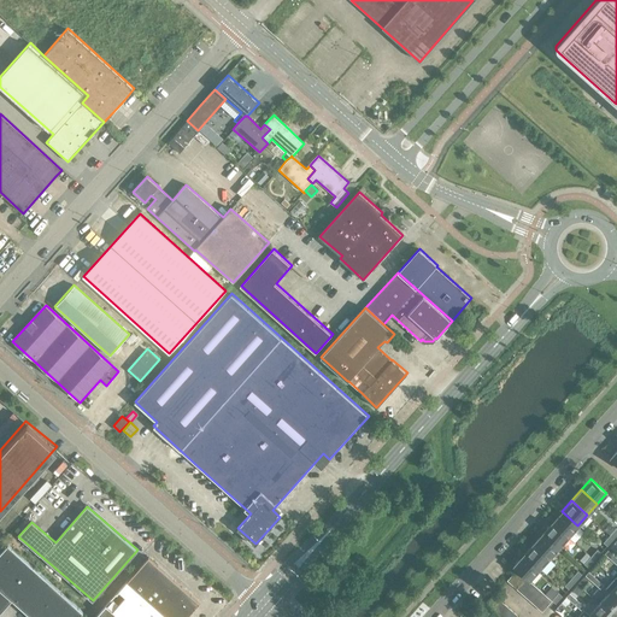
[(577,526),(562,511),(552,522),(568,536),(577,526)]
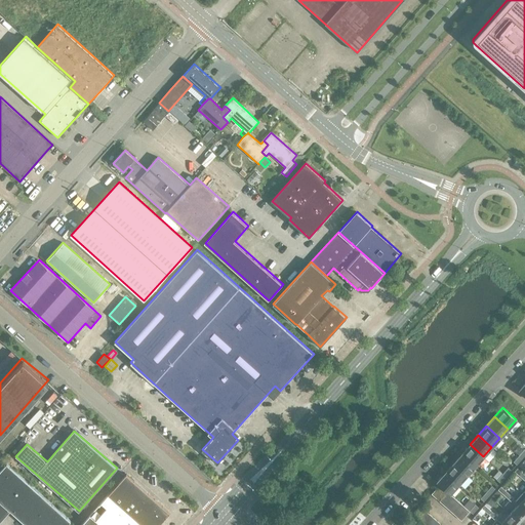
[(483,456),(470,444),(461,453),(476,466),(483,456)]
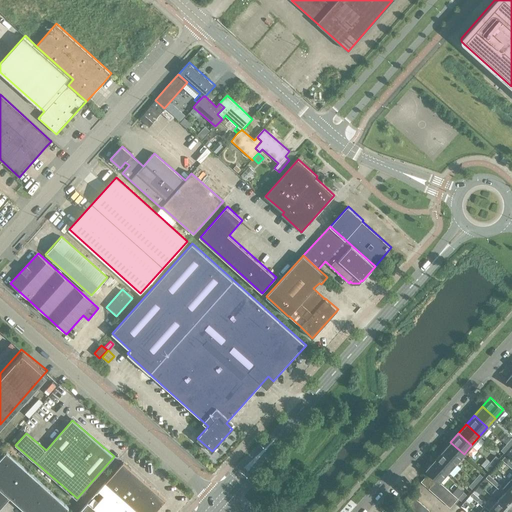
[(464,454),(450,442),(442,451),(456,463),(464,454)]
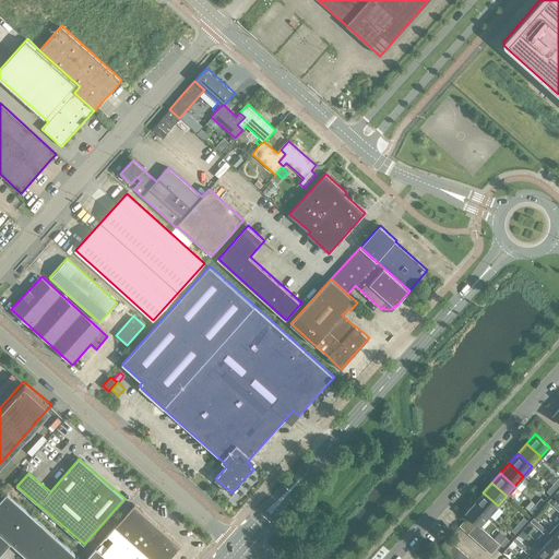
[(556,488),(552,485),(546,491),(550,495),(556,488)]
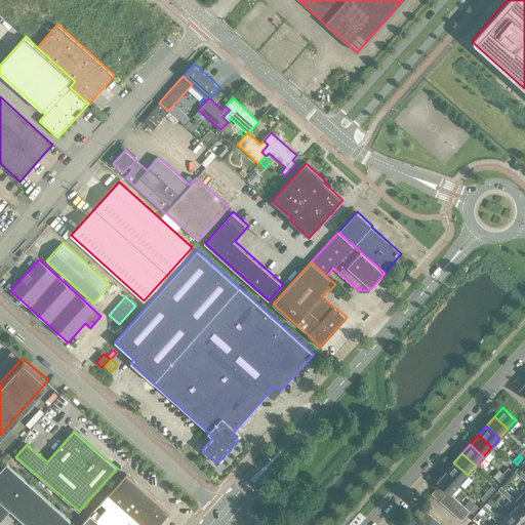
[(0,470),(0,521),(10,511),(26,524),(66,524),(71,520),(6,462),(0,470)]
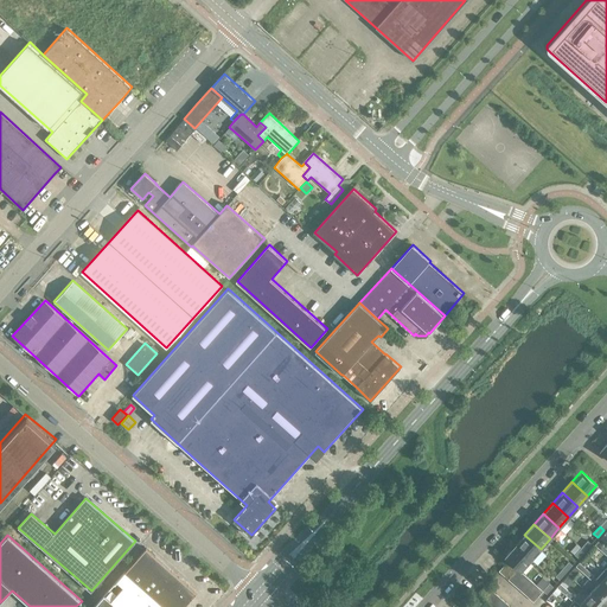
[(541,549),(524,535),(515,545),(531,558),(541,549)]
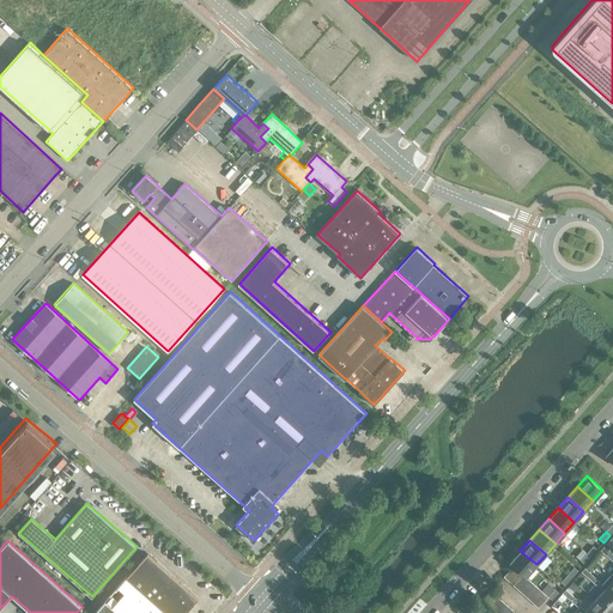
[(590,556),(598,548),(593,546),(587,553),(590,556)]
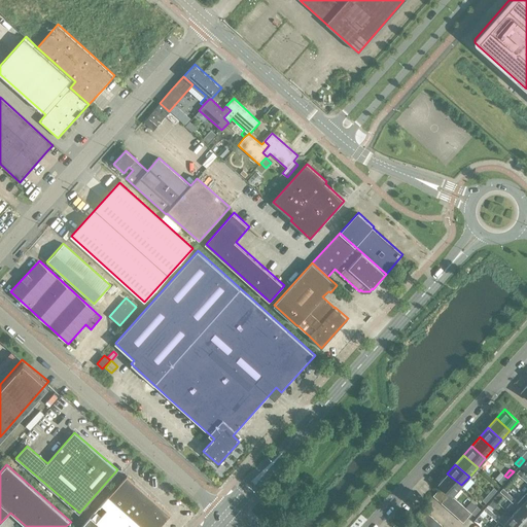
[(519,469),(517,472),(523,479),(526,476),(519,469)]
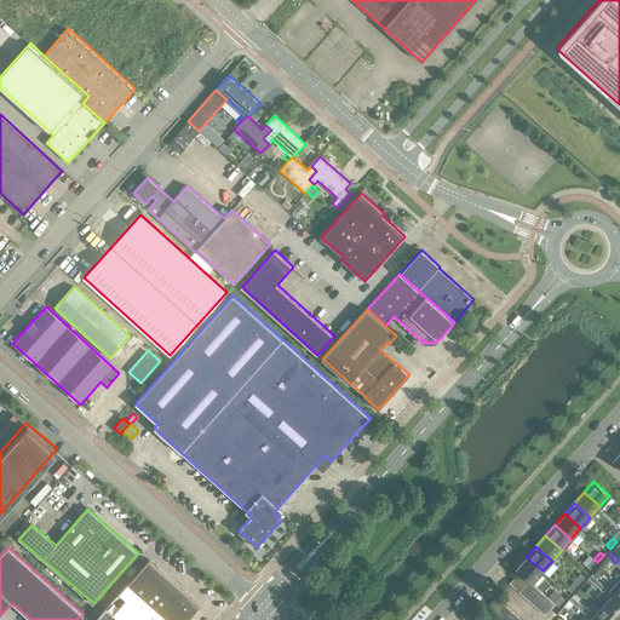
[(543,570),(526,557),(516,568),(532,583),(543,570)]
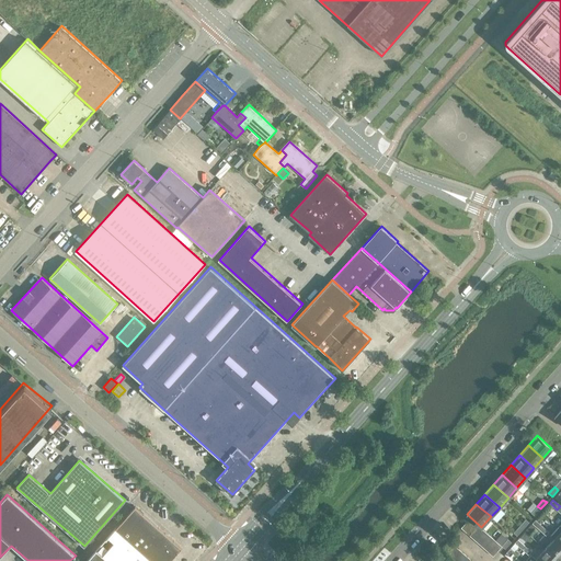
[(134,506),(115,528),(152,560),(169,560),(181,547),(134,506)]
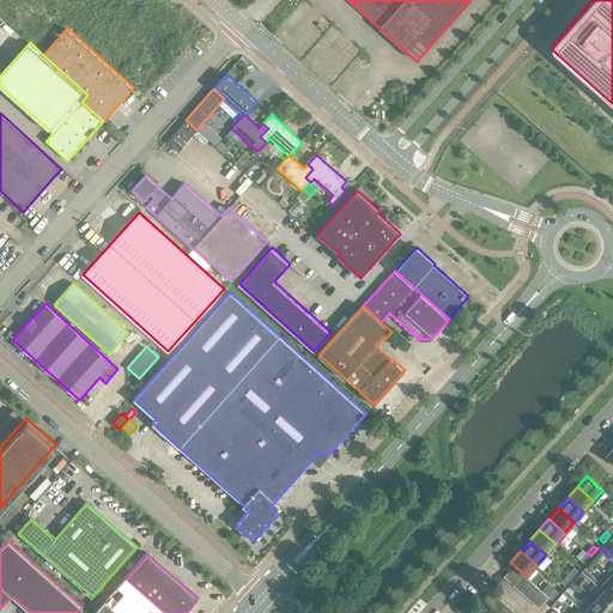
[(590,556),(587,553),(581,560),(584,564),(590,556)]
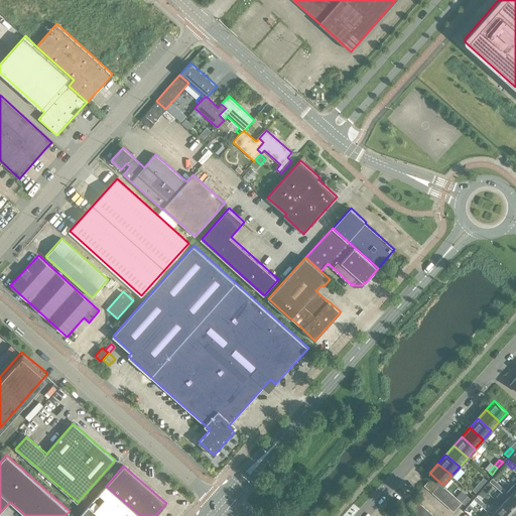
[(432,476),(423,485),(428,489),(436,480),(432,476)]
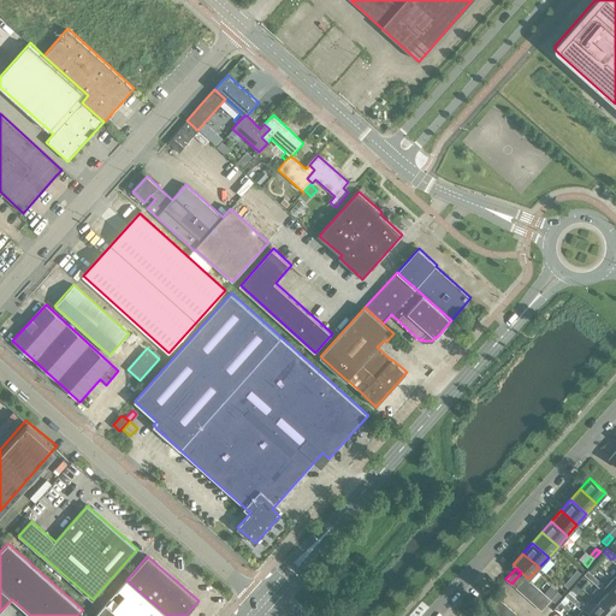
[(574,580),(581,573),(576,570),(570,578),(574,580)]
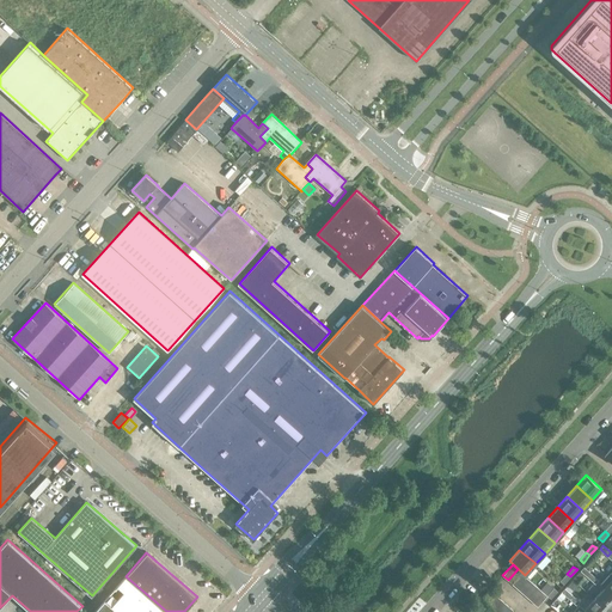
[(583,567),(581,570),(588,577),(592,574),(583,567)]
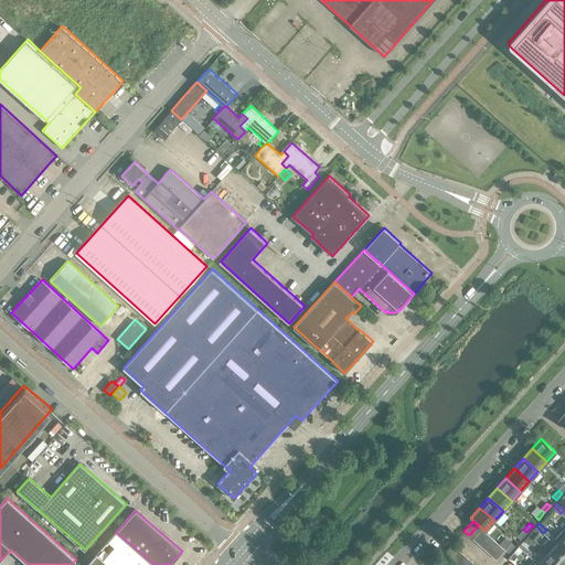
[(478,525),(469,535),(473,540),(482,529),(478,525)]
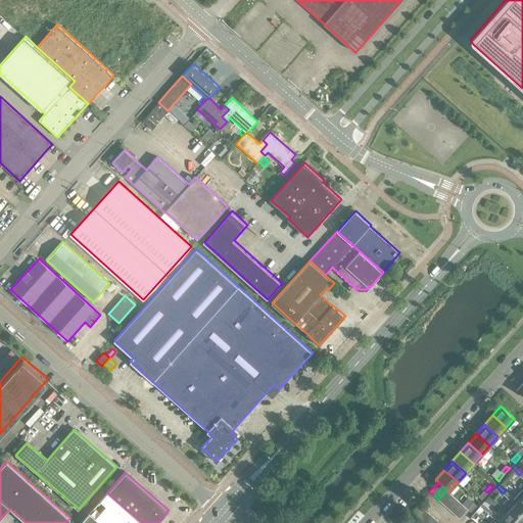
[(450,493),(446,489),(438,500),(442,503),(450,493)]
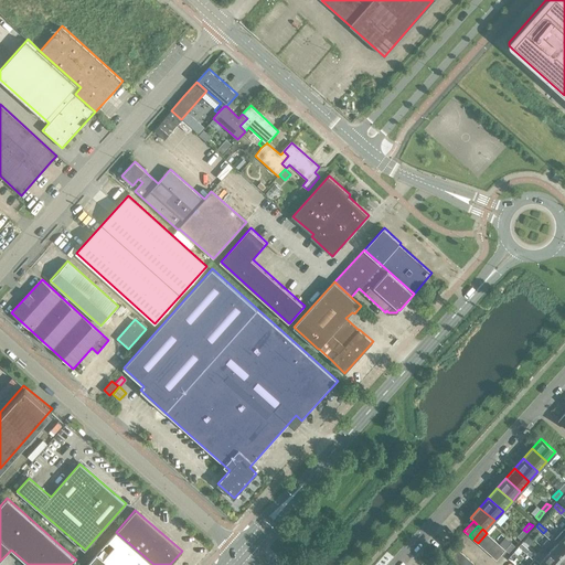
[(526,532),(523,530),(518,536),(521,540),(526,532)]
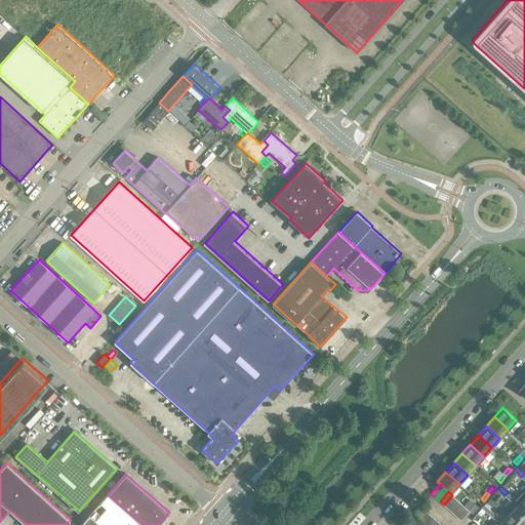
[(508,492),(505,495),(511,501),(514,497),(508,492)]
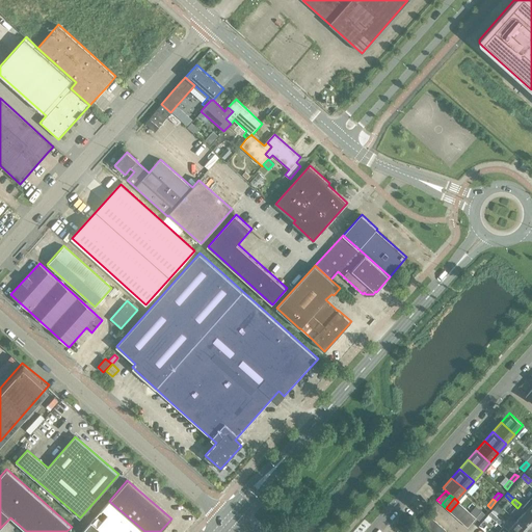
[(531,501),(530,499),(522,508),(525,511),(531,517),(531,501)]
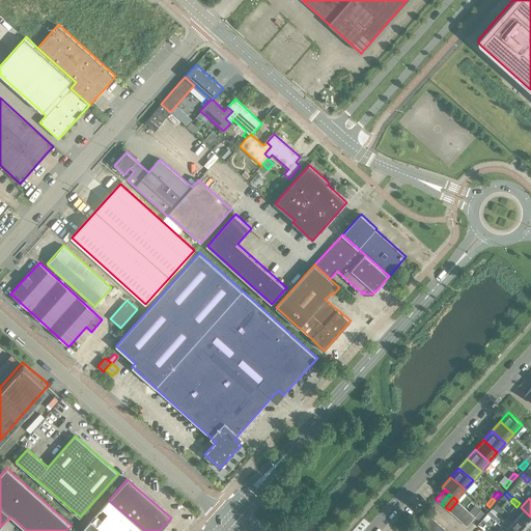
[(144,530),(109,500),(84,529),(86,530),(98,530),(100,530),(101,530),(144,530)]
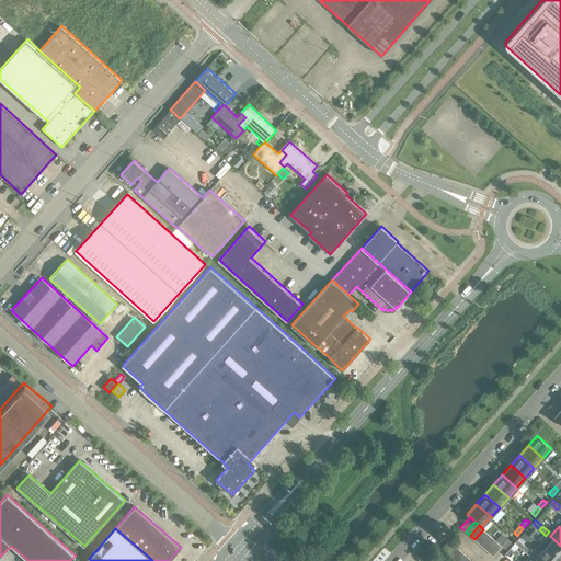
[(488,534),(483,529),(474,539),(479,544),(488,534)]
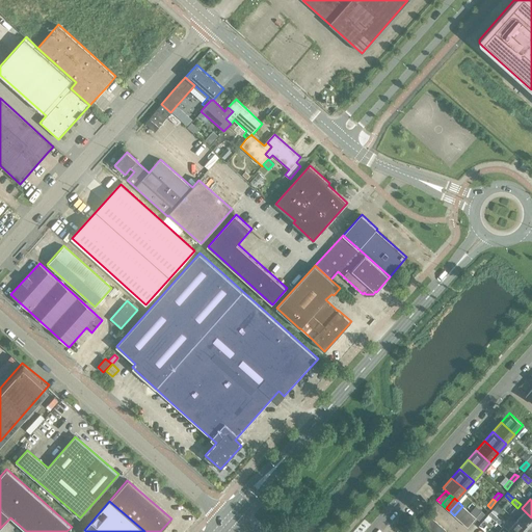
[(467,509),(462,506),(454,515),(458,520),(467,509)]
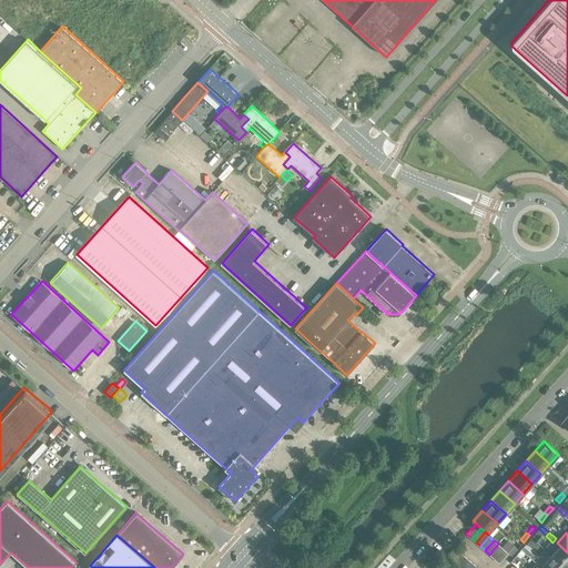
[(503,548),(498,544),(489,555),(494,558),(503,548)]
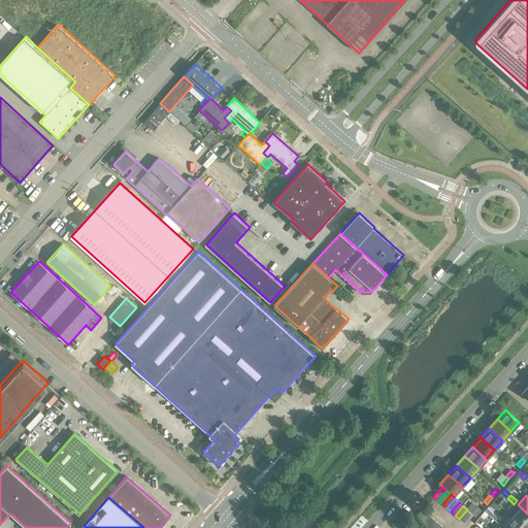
[(475,517),(481,509),(477,506),(472,514),(475,517)]
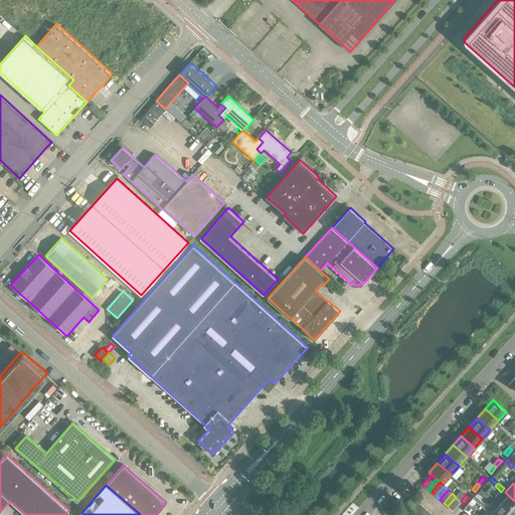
[(475,495),(473,498),(479,504),(482,501),(475,495)]
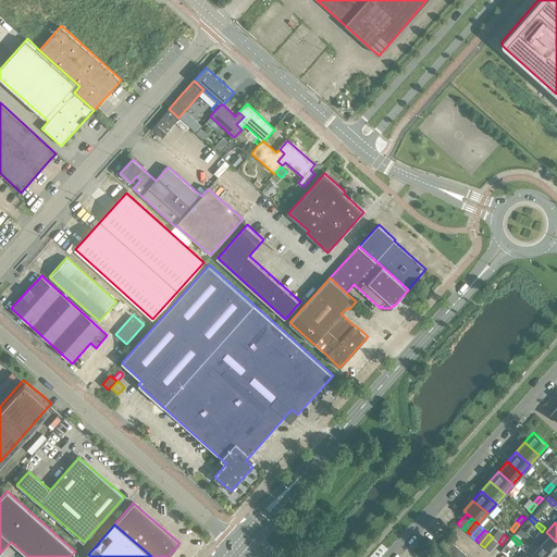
[(556,542),(549,535),(541,545),(554,556),(555,556),(556,556),(556,542)]
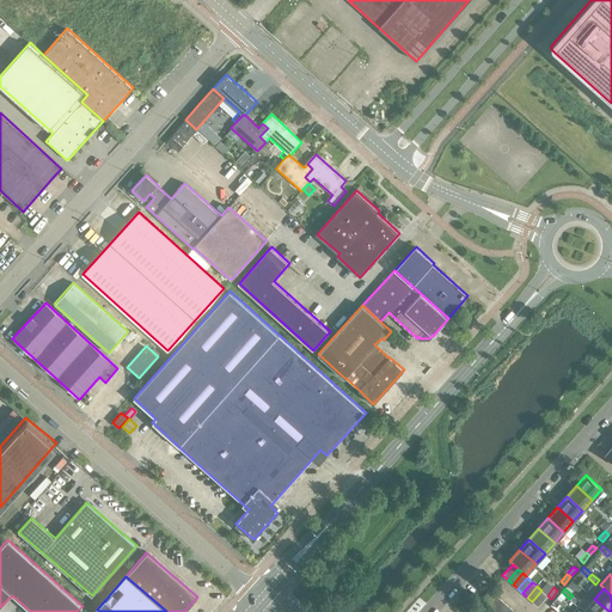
[(481,601),(487,606),(496,595),(490,591),(481,601)]
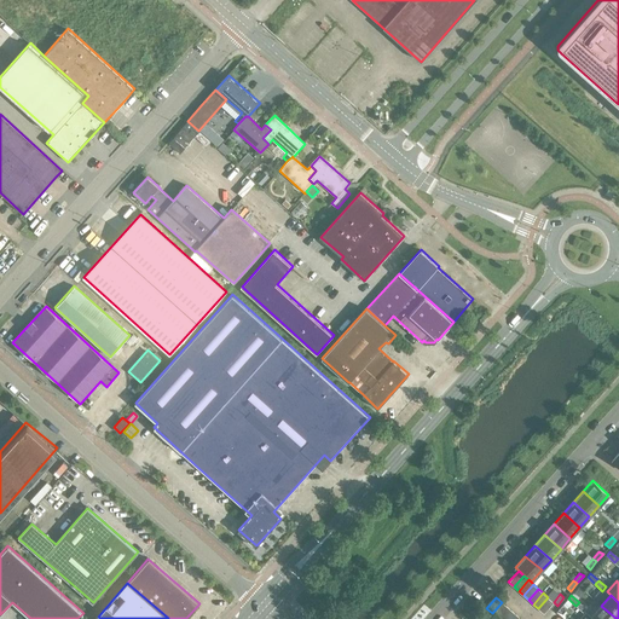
[(554,602),(548,597),(538,608),(544,613),(554,602)]
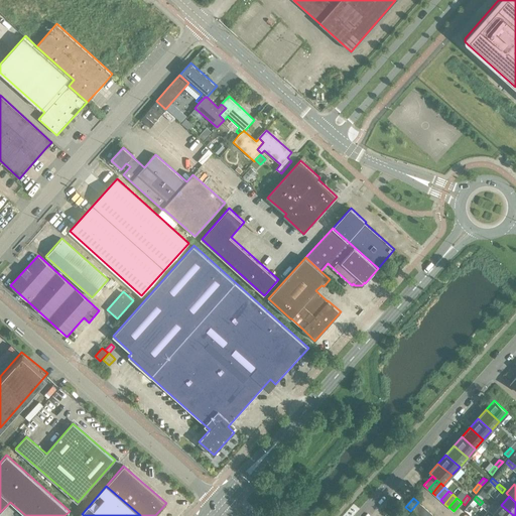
[(410,511),(414,514),(422,505),(418,502),(410,511)]
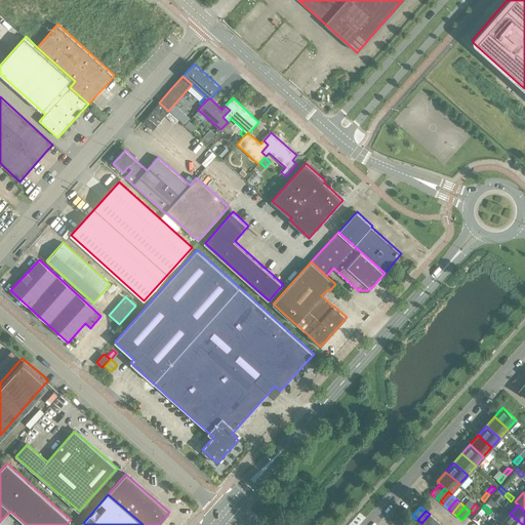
[(491,511),(488,514),(494,519),(497,516),(491,511)]
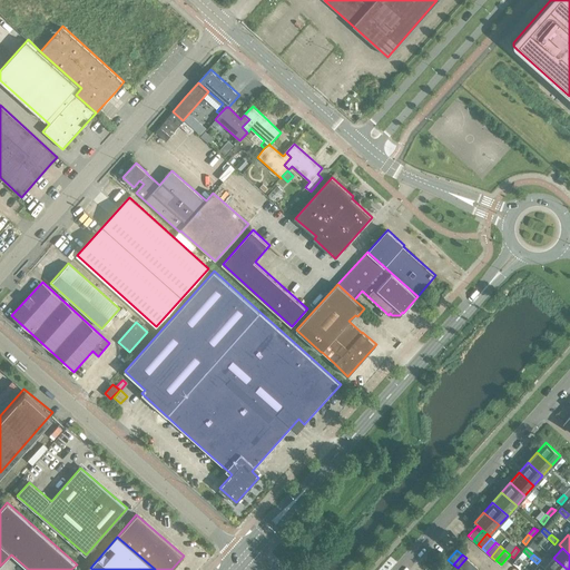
[(458,568),(459,569),(463,569),(471,562),(467,558),(458,568)]
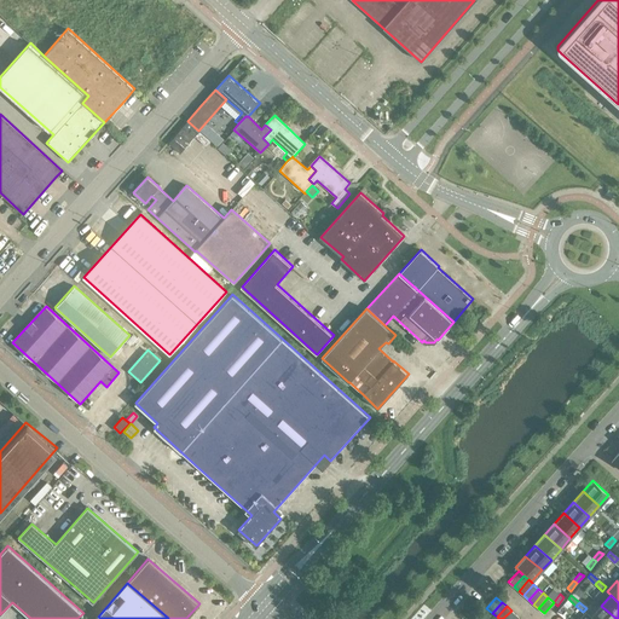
[(615,618),(601,606),(591,617),(594,618),(615,618)]
